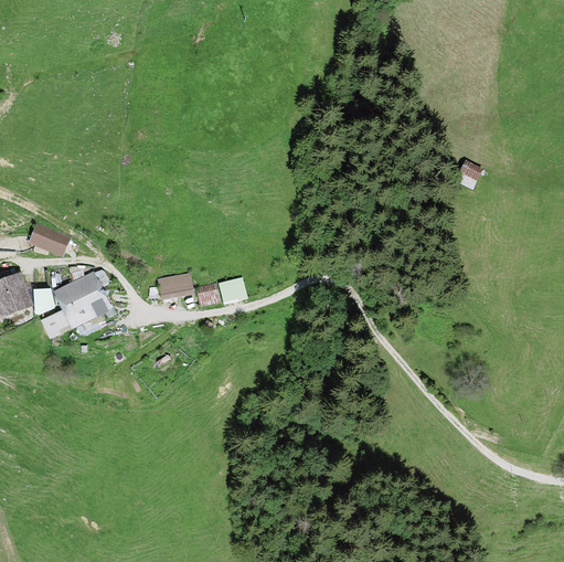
[(467,161),(459,179),(476,187),(483,169),(467,161)]
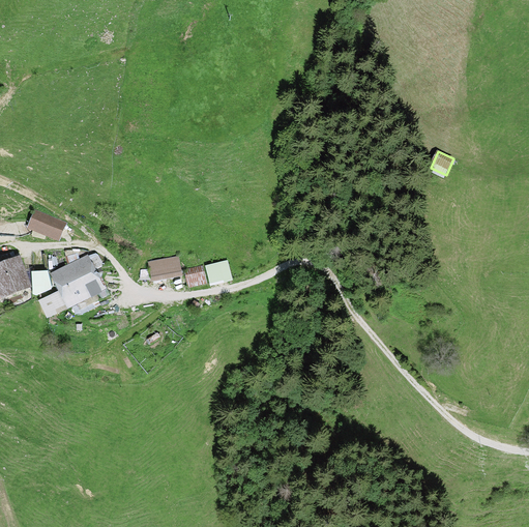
[(66,223),(35,208),(27,226),(59,239),(66,223)]
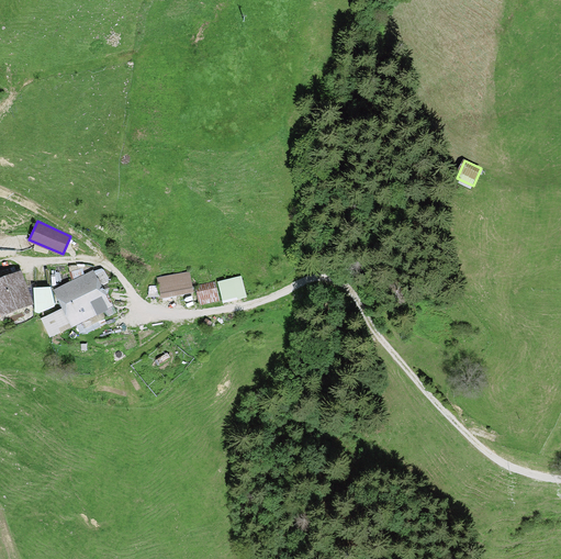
[(111,305),(94,270),(53,290),(60,308),(69,325),(111,305)]
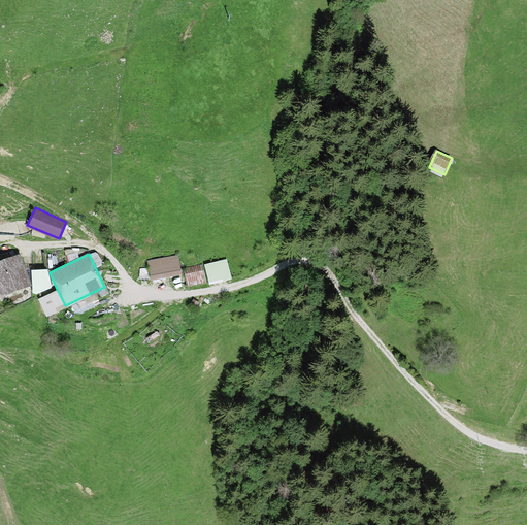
[(0,293),(28,285),(19,255),(0,260),(0,293)]
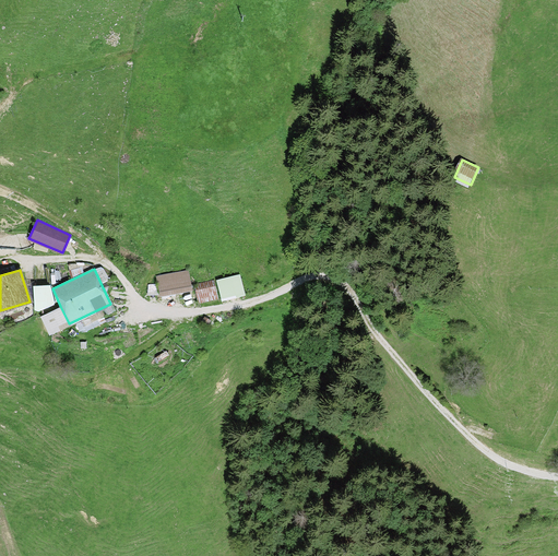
[(188,270),(158,274),(162,293),(190,288),(188,270)]
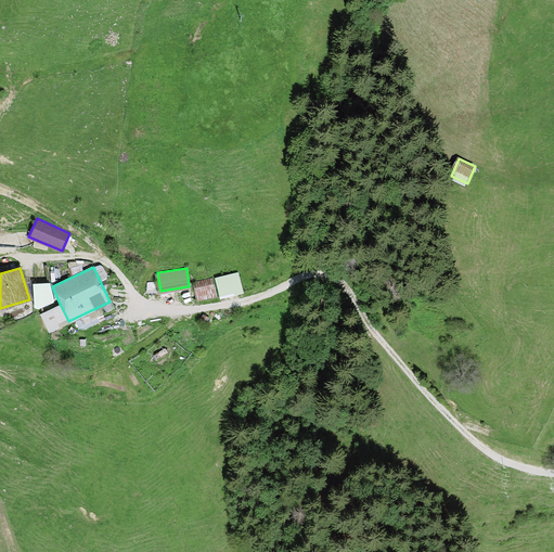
[(237,273),(213,278),(216,297),(241,293),(237,273)]
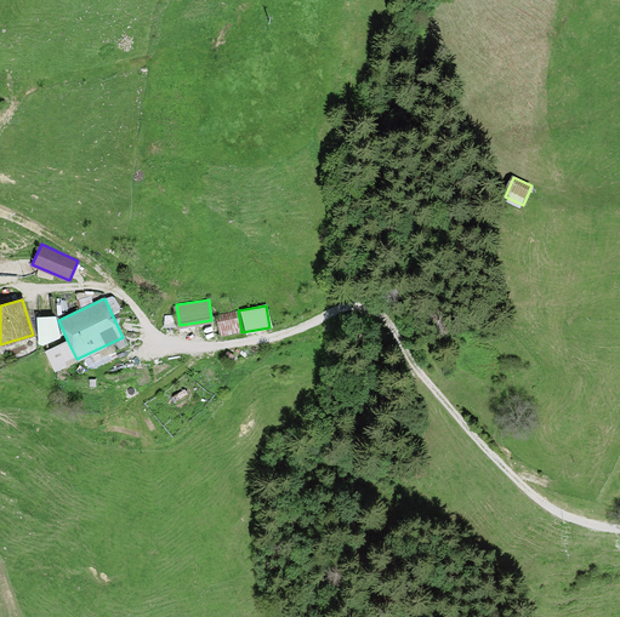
[(238,310),(216,314),(221,336),(242,332),(238,310)]
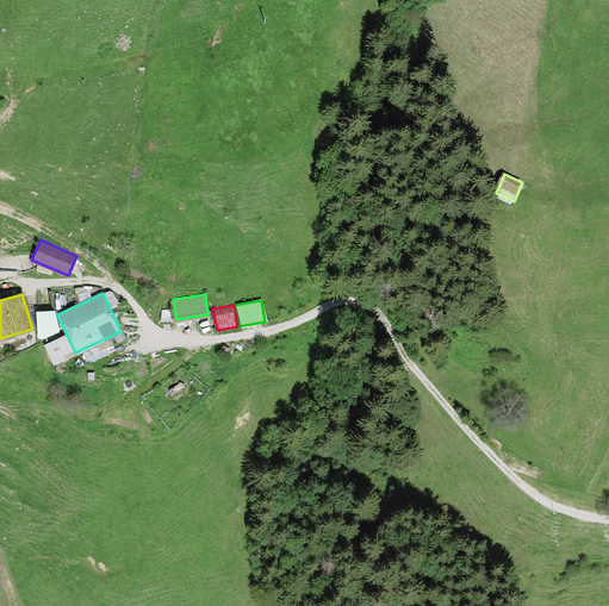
[(55,310),(36,310),(36,336),(55,336),(55,310)]
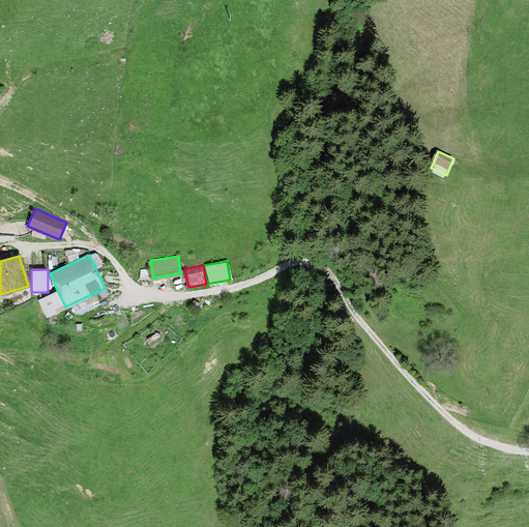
[(65,306),(57,290),(37,299),(45,316),(65,306)]
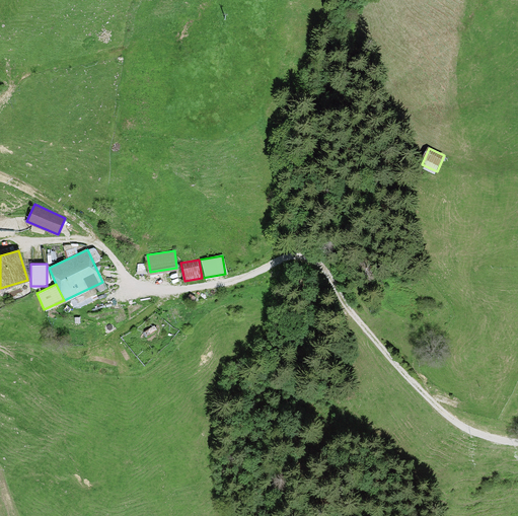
All buildings are outlined.
